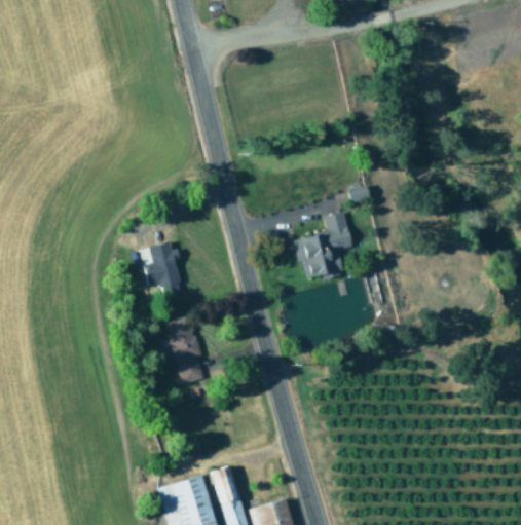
[(351,247),(343,212),(324,217),(327,231),(293,239),(298,262),(303,261),(307,277),(323,274),(324,278),(342,274),(337,250),(351,247)]
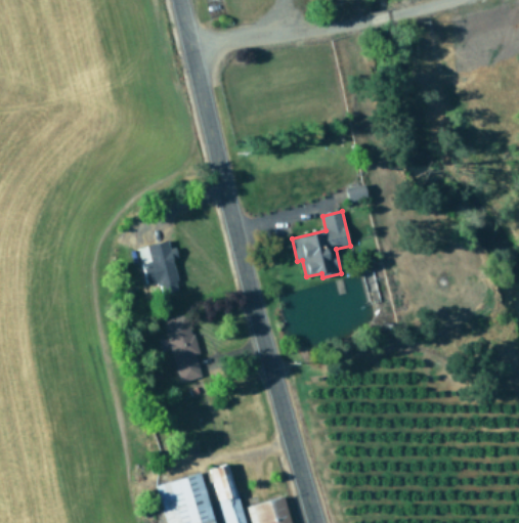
[(147,284),(161,280),(165,295),(180,291),(172,259),(179,258),(176,248),(170,249),(168,241),(139,249),(147,284)]
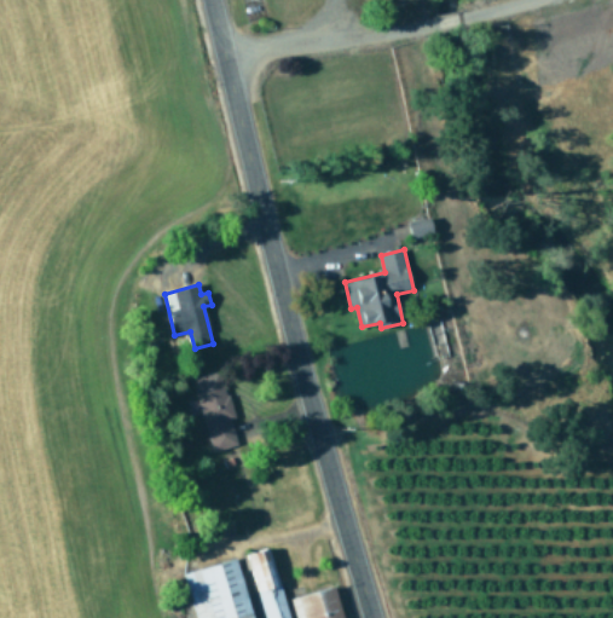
[(232,420),(235,419),(223,371),(194,379),(214,452),(240,445),(232,420)]
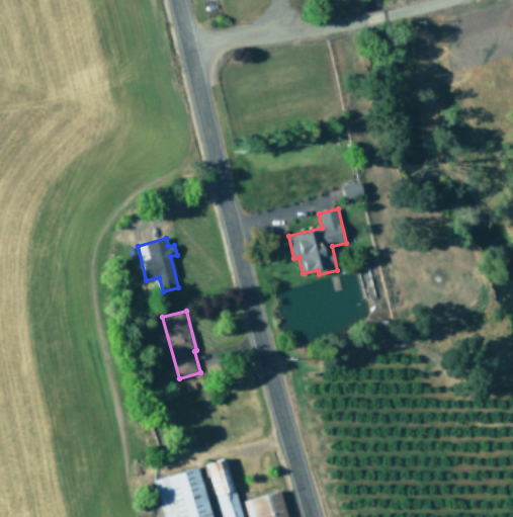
[(244,516),(237,490),(230,491),(222,459),(207,463),(222,516),(244,516)]
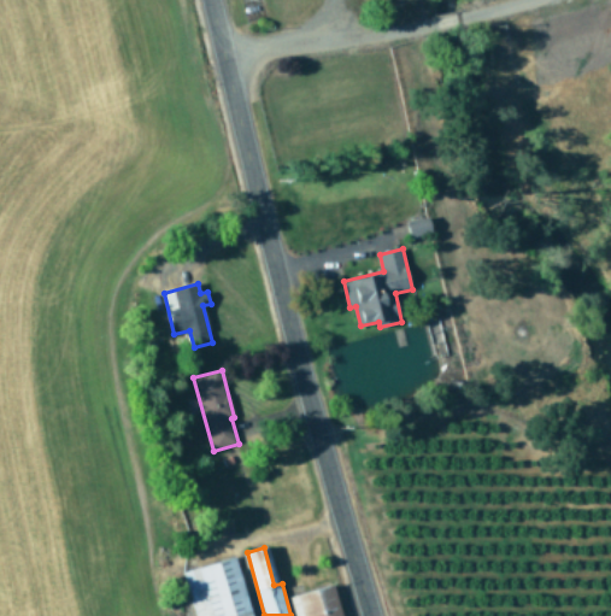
[(253,615),(236,557),(186,572),(198,615),(253,615)]
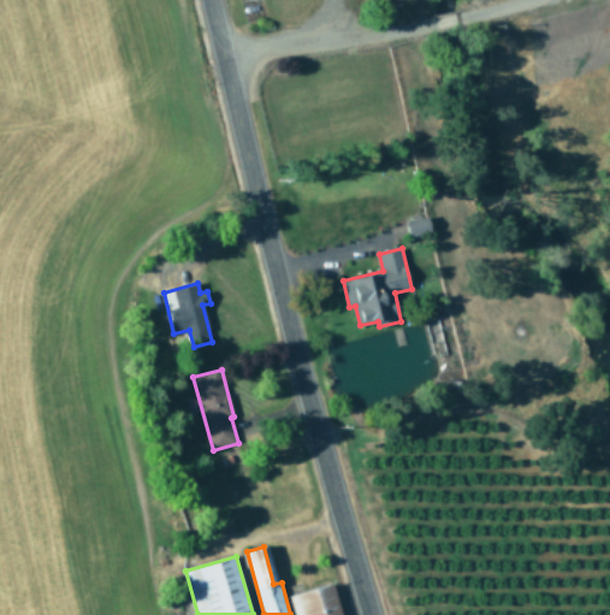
[(343,614),(336,584),(292,595),(297,614),(343,614)]
